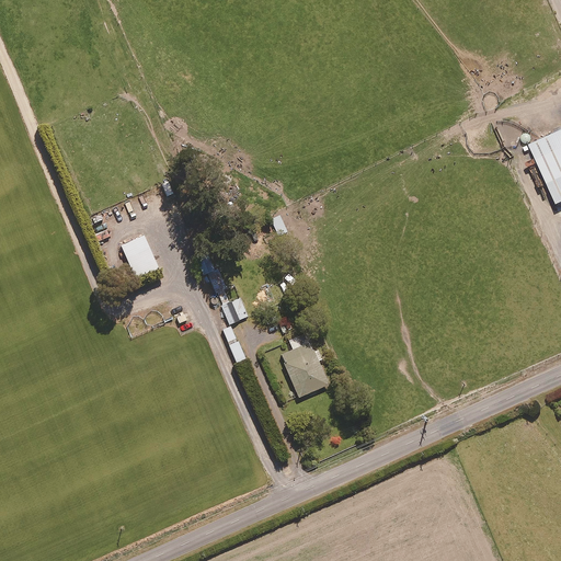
[(538,163),(547,182),(559,207),(560,205),(560,130),(530,146),(538,163)]
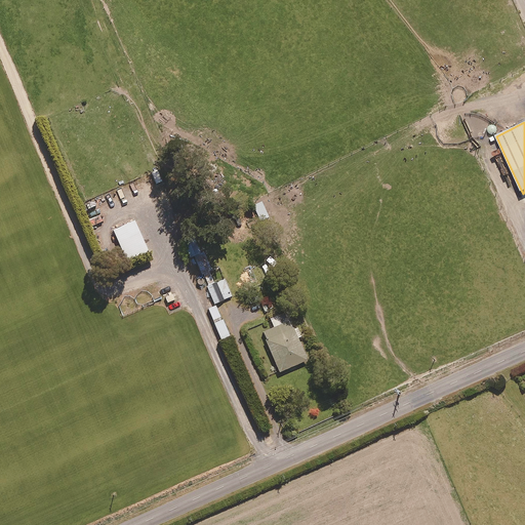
[(512,170),(503,153),(497,156),(506,174),(512,170)]
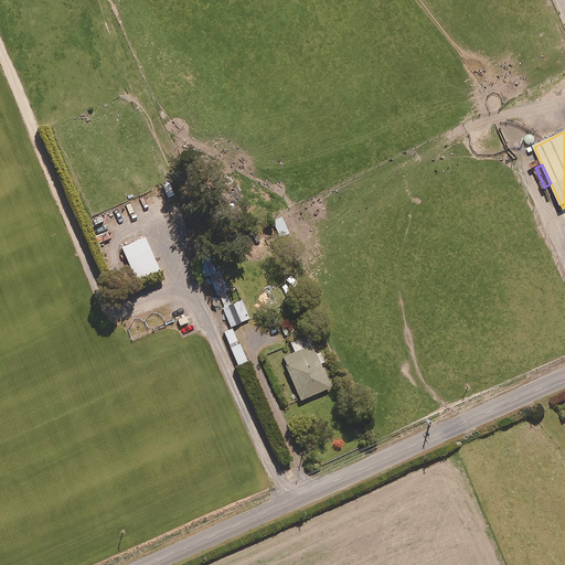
[(102,216),(88,222),(92,230),(104,223),(102,216)]
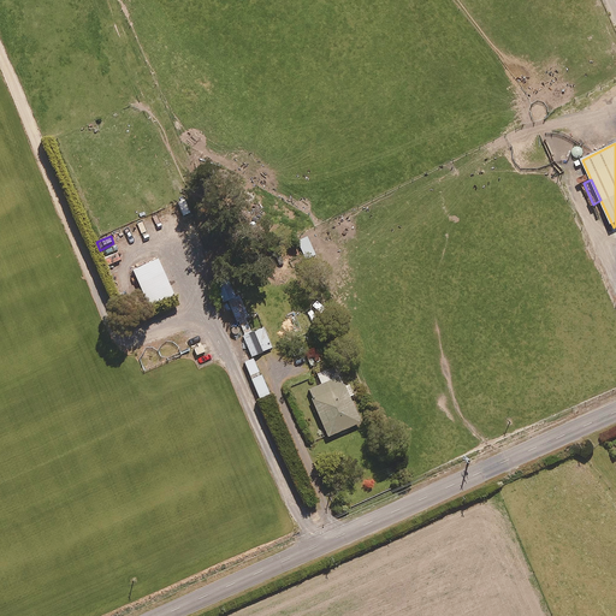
[(314,255),(307,238),(298,242),(304,259),(314,255)]
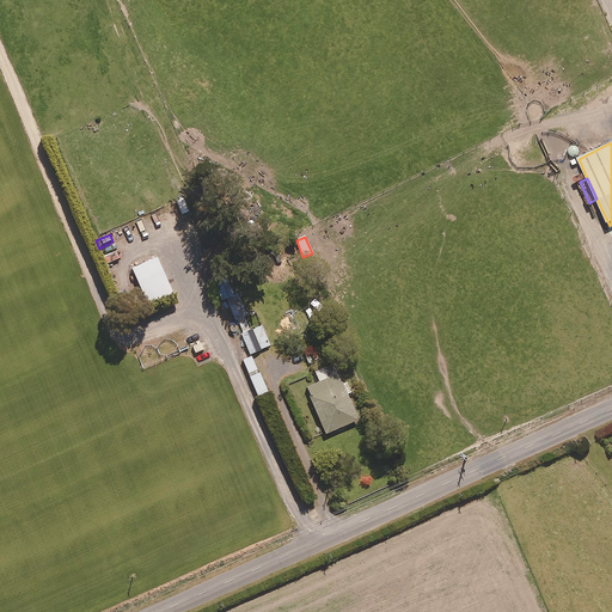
[(120,259),(116,252),(104,257),(108,264),(120,259)]
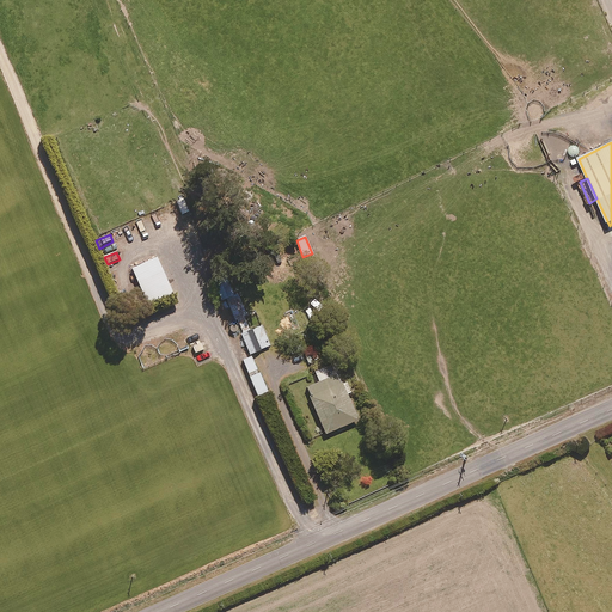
[(173,295),(157,259),(133,270),(148,307),(173,295)]
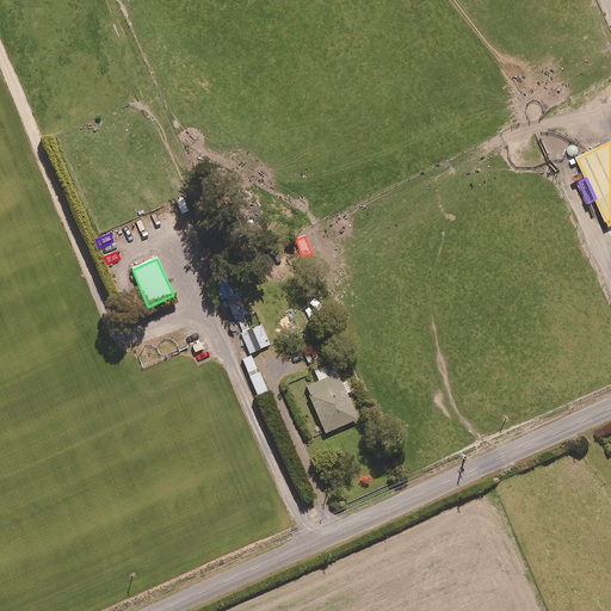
[(261,326),(251,331),(246,320),(248,319),(238,292),(224,298),(235,321),(238,320),(244,334),(241,335),(250,355),(270,346),(261,326)]
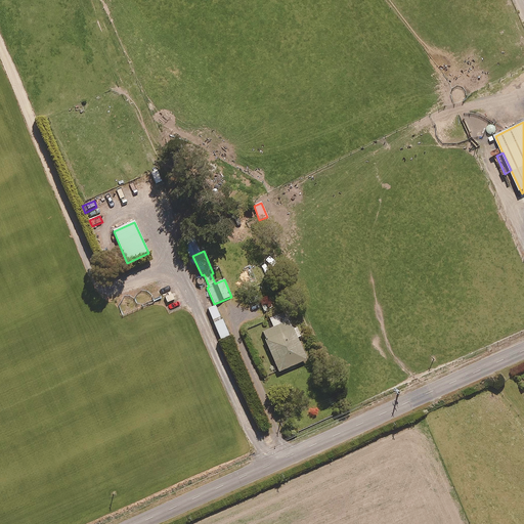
[(250,267),(245,270),(252,285),(257,281),(250,267)]
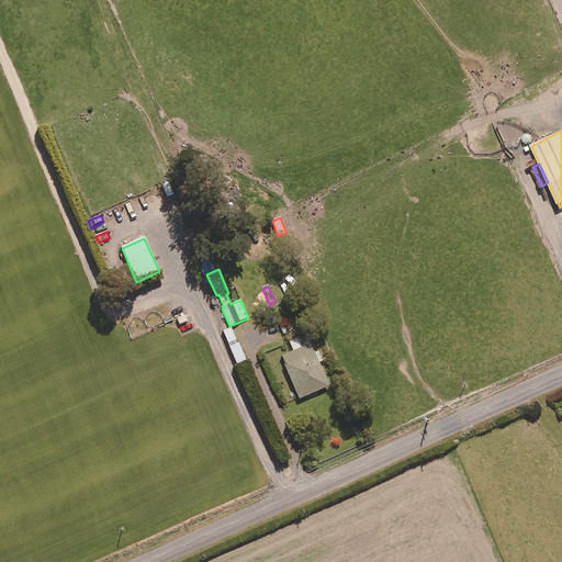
[(233,328),(223,332),(237,366),(247,362),(233,328)]
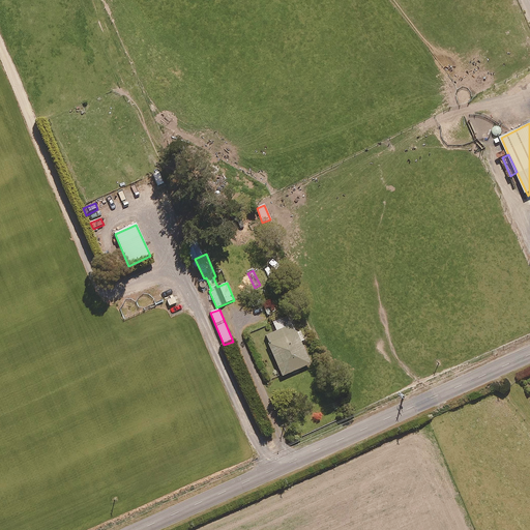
[(283,378),(311,365),(301,344),(304,342),(300,331),(297,333),(293,325),(286,328),(284,321),(273,325),(276,332),(265,337),(283,378)]
